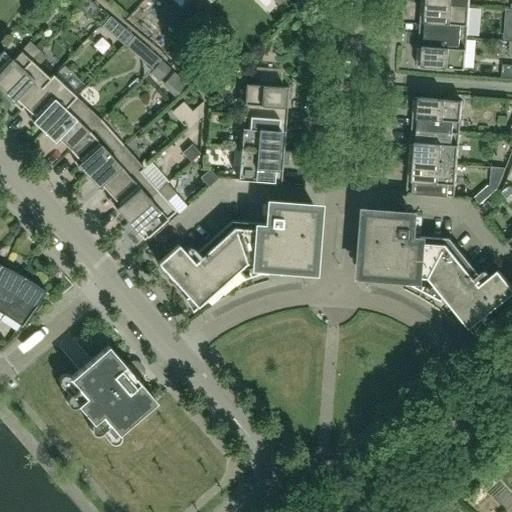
[(70,0),(79,8),(86,0),(70,0)]
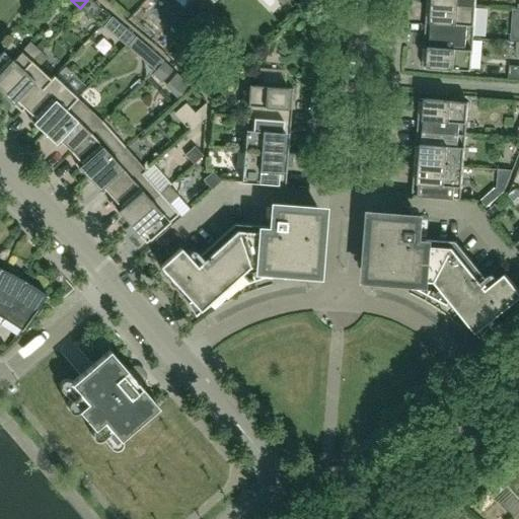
[(90,0),(87,0),(80,8),(92,19),(101,9),(90,0)]
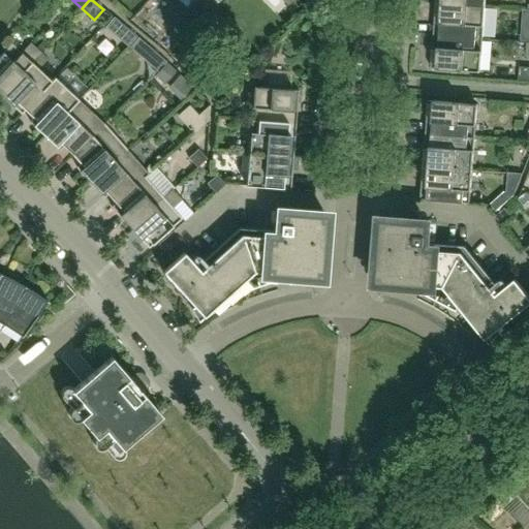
[(203,0),(189,14),(197,23),(219,0),(203,0)]
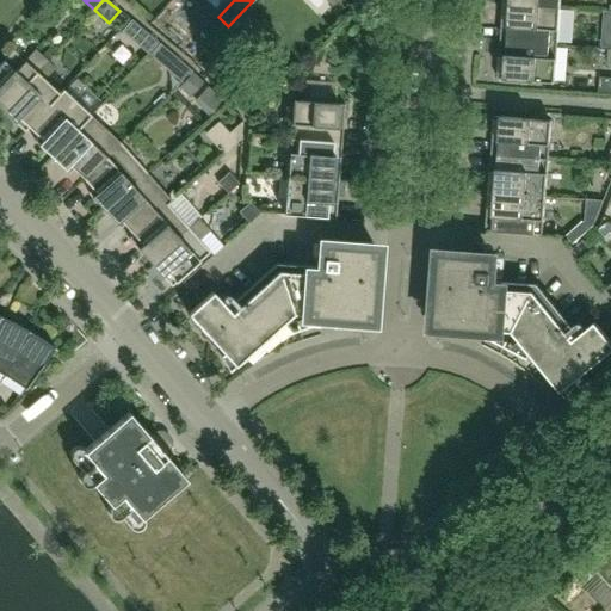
[(557,43),(561,4),(514,0),(504,0),(501,38),(557,43)]
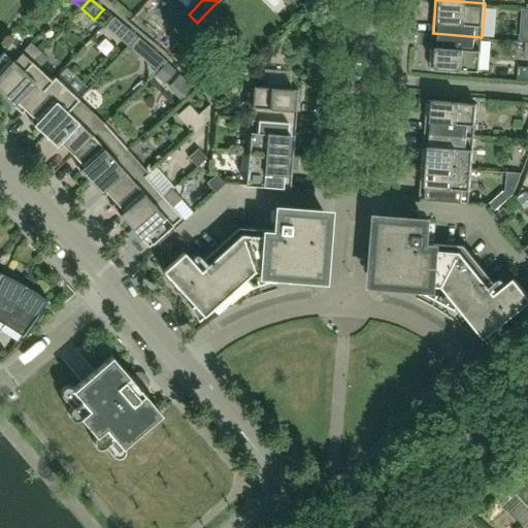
[(112,34),(122,24),(113,18),(104,28),(112,34)]
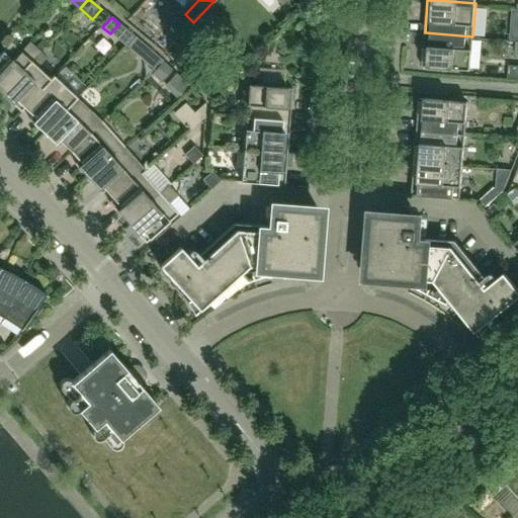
[(470,71),(472,36),(425,32),(422,67),(470,71)]
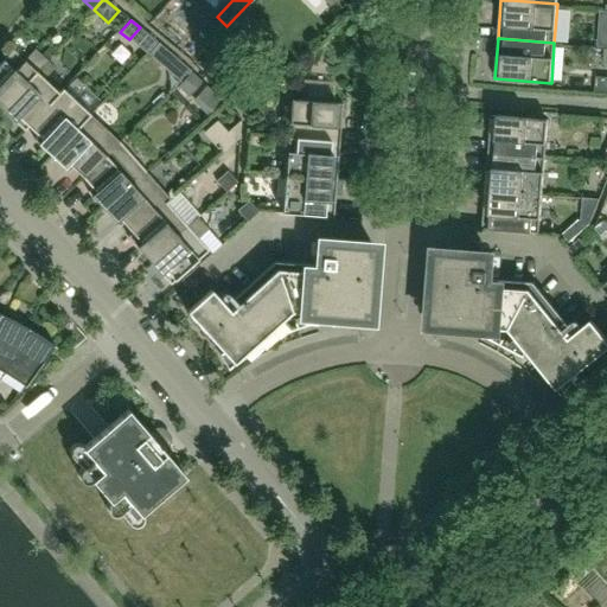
[(155,44),(146,56),(158,66),(168,55),(155,44)]
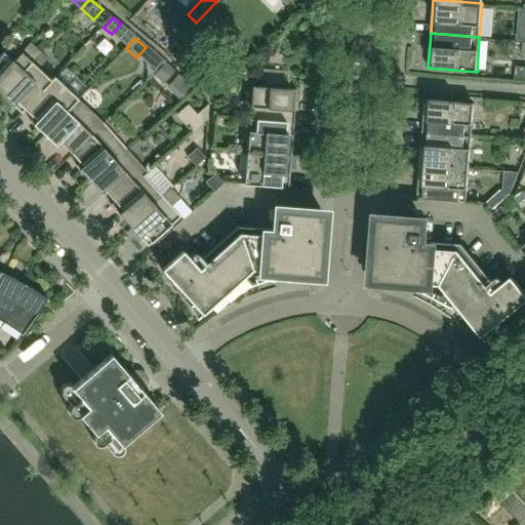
[(0,93),(3,96),(42,54),(31,43),(22,52),(11,43),(0,54),(0,93)]
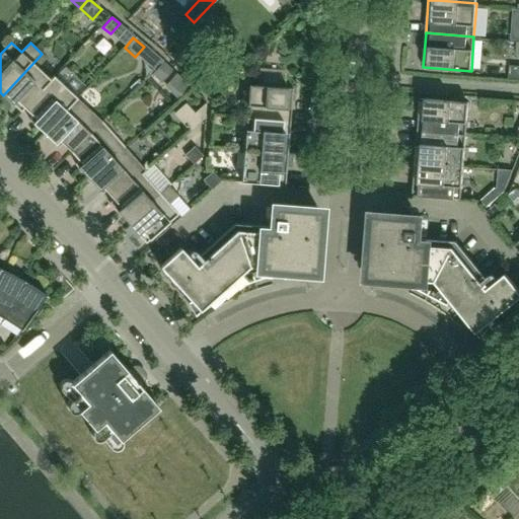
[(27,112),(58,80),(54,76),(50,79),(38,68),(47,58),(42,54),(3,95),(21,113),(24,108),(27,112)]
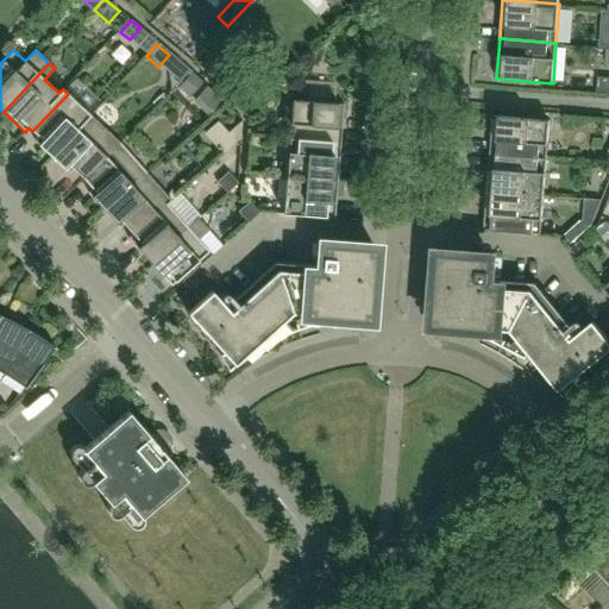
[(190,73),(177,87),(188,95),(201,82),(190,73)]
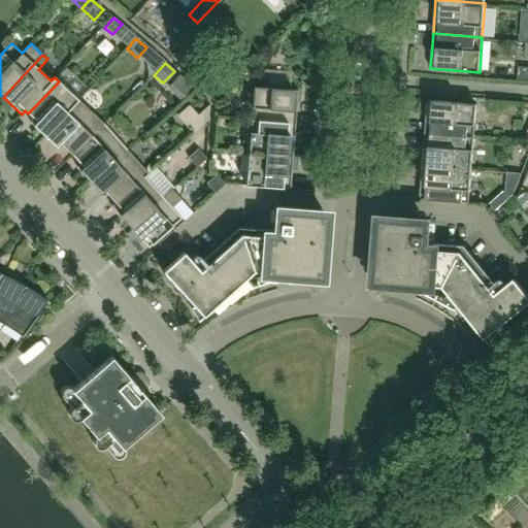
[(527,67),(517,67),(516,80),(527,80),(527,67)]
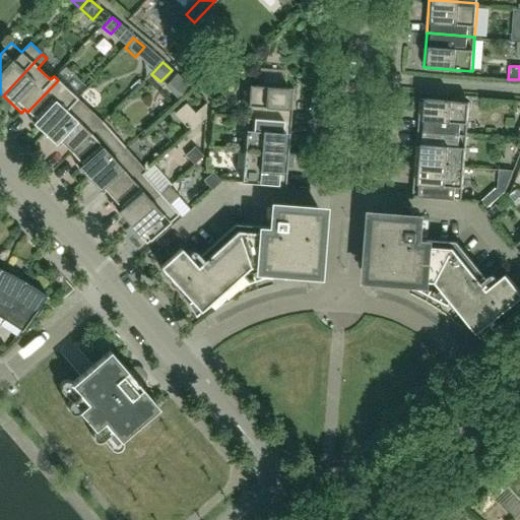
[(290,122),(294,88),(281,88),(282,74),(264,73),(263,86),(250,85),(247,118),(290,122)]
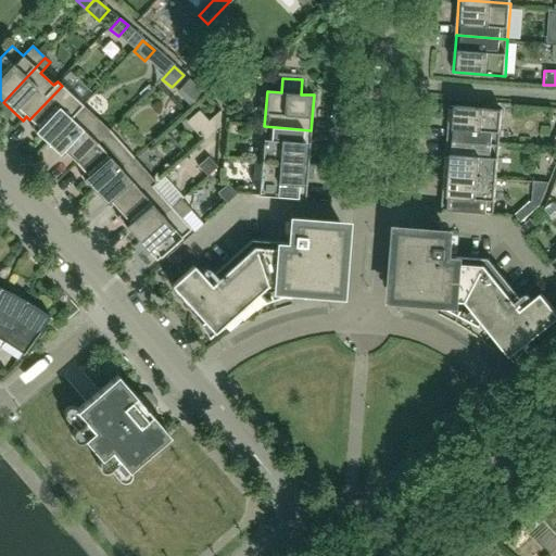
[(49,144),(85,106),(62,86),(29,119),(35,125),(32,128),(49,144)]
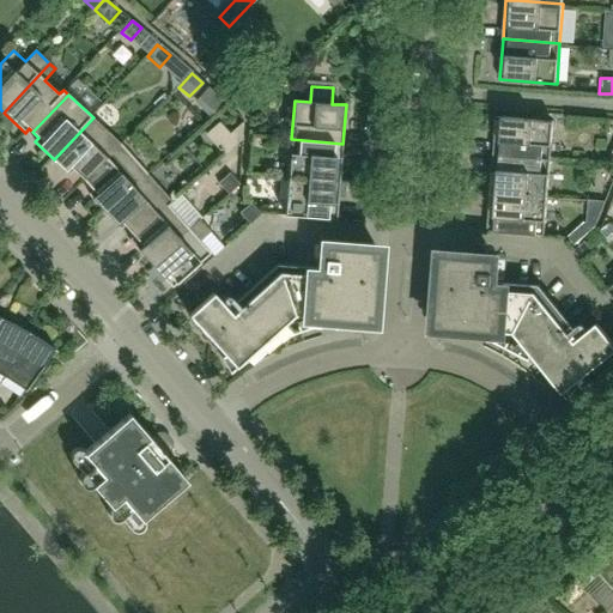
[(551,159),(553,121),(496,116),(493,156),(551,159)]
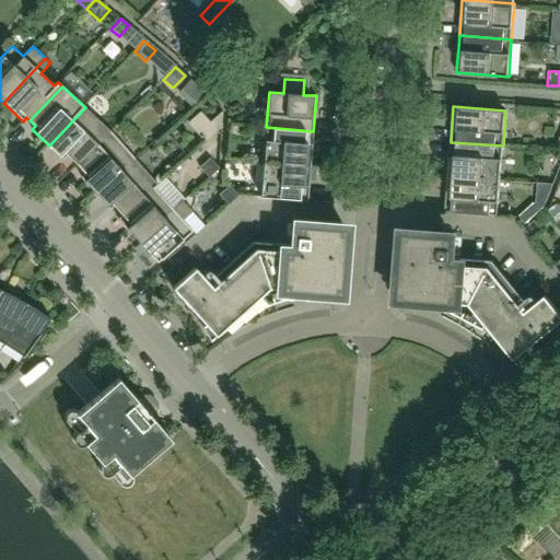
[(77,164),(108,129),(85,107),(49,146),(63,159),(67,155),(77,164)]
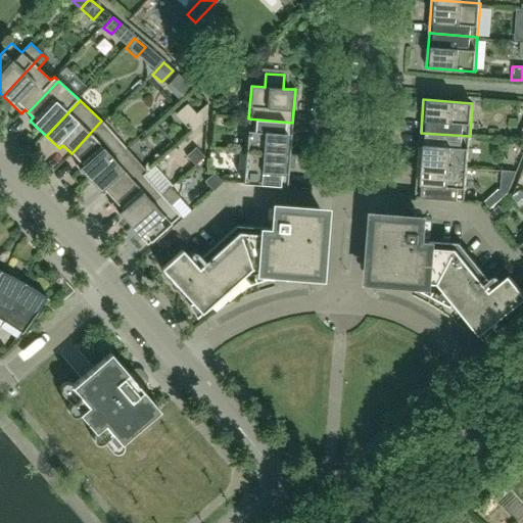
[(205,119),(206,102),(183,124),(190,132),(205,119)]
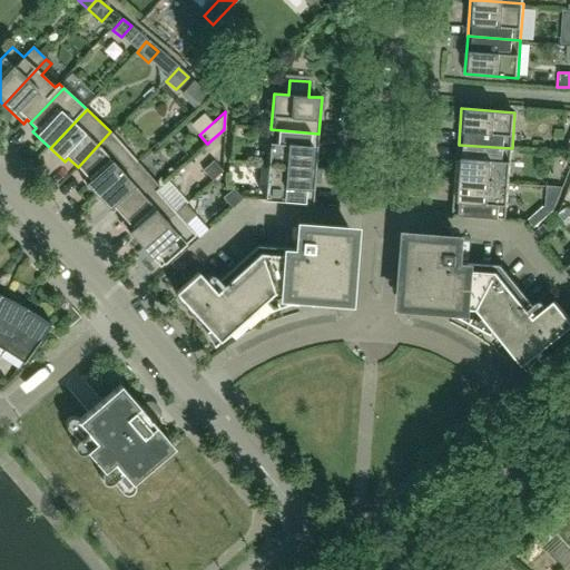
[(316,168),(318,134),(271,129),(268,165),(316,168)]
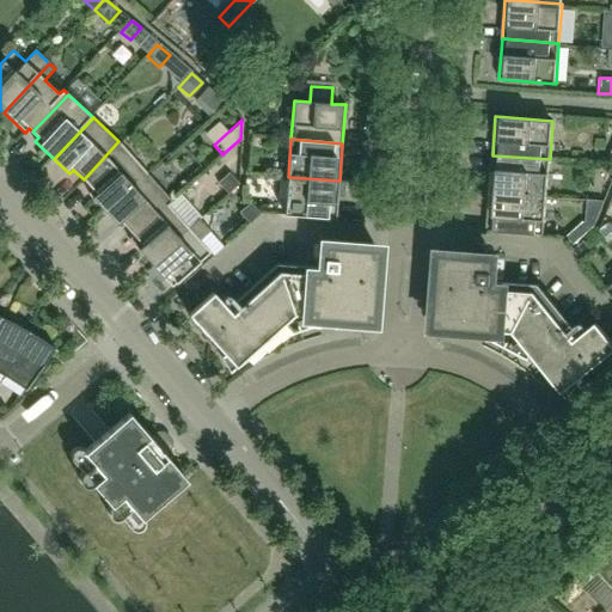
[(103,209),(145,171),(121,144),(118,141),(84,179),(93,190),(89,194),(103,209)]
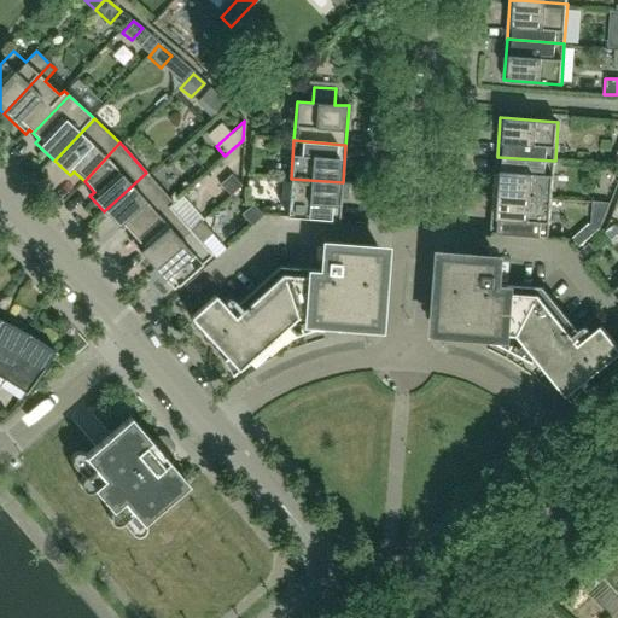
[(552,199),(555,161),(497,157),(494,194),(552,199)]
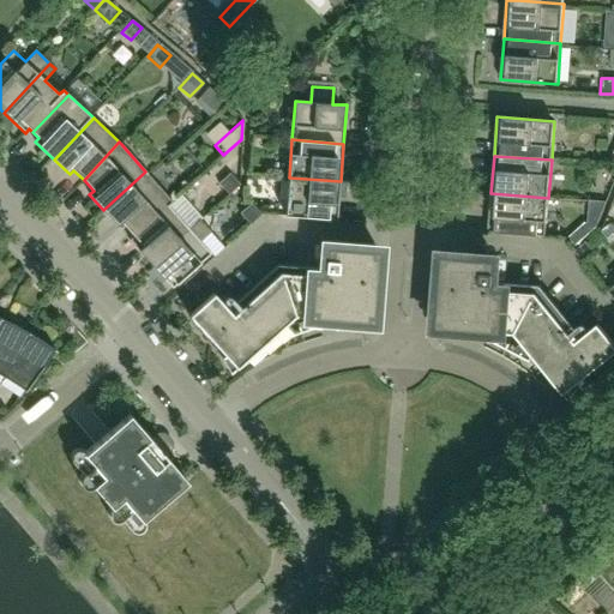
[(130,232),(169,197),(145,172),(103,210),(120,229),(125,226),(130,232)]
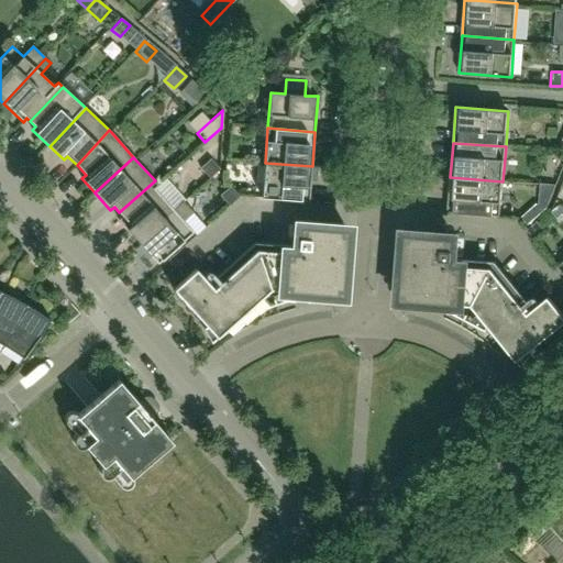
[(309,201),(312,166),(265,163),(262,198),(309,201)]
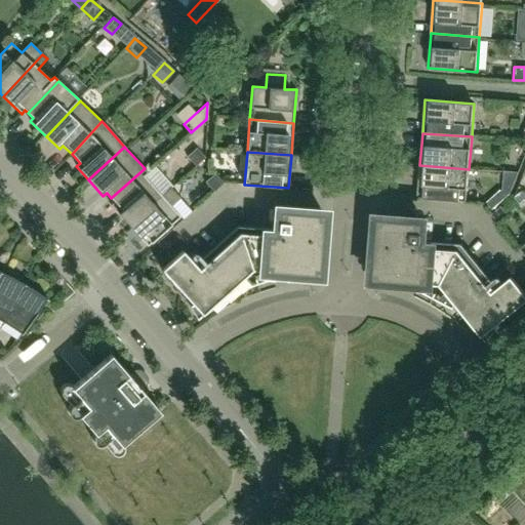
[(467,202),(469,169),(419,165),(417,198),(467,202)]
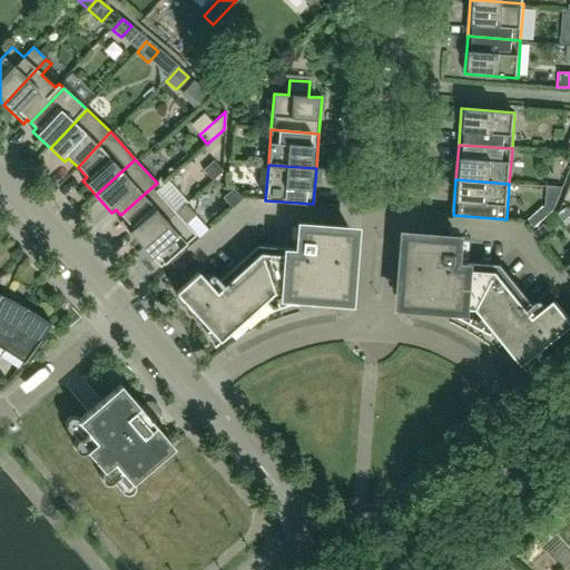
[(138,243),(174,210),(157,192),(161,188),(157,183),(120,215),(124,219),(120,223),(138,243)]
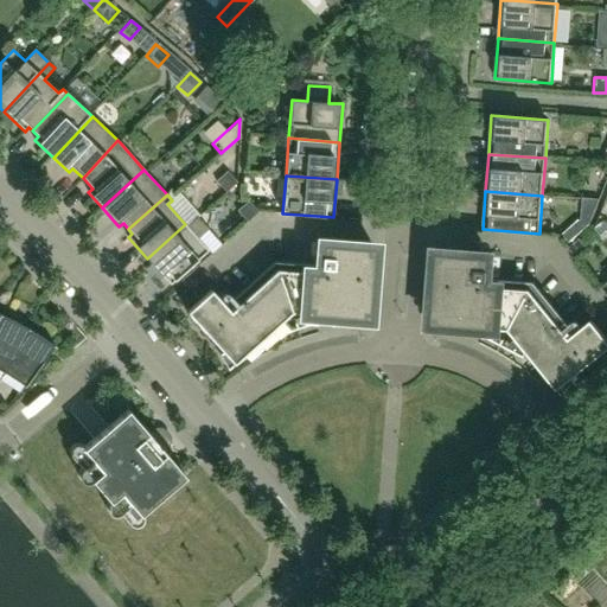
[(594,213),(600,199),(589,199),(588,199),(585,198),(583,213),(594,213)]
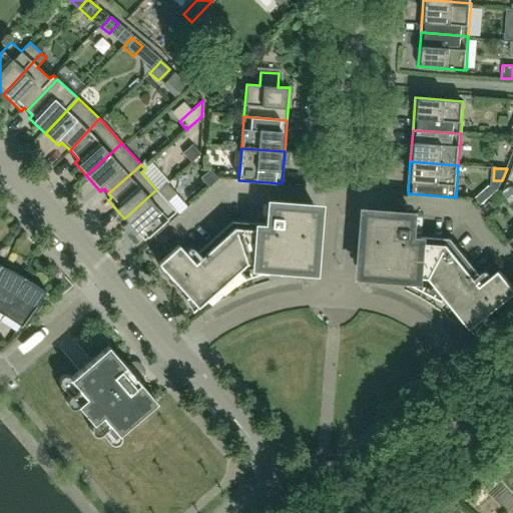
[(209,188),(218,179),(210,170),(200,178),(209,188)]
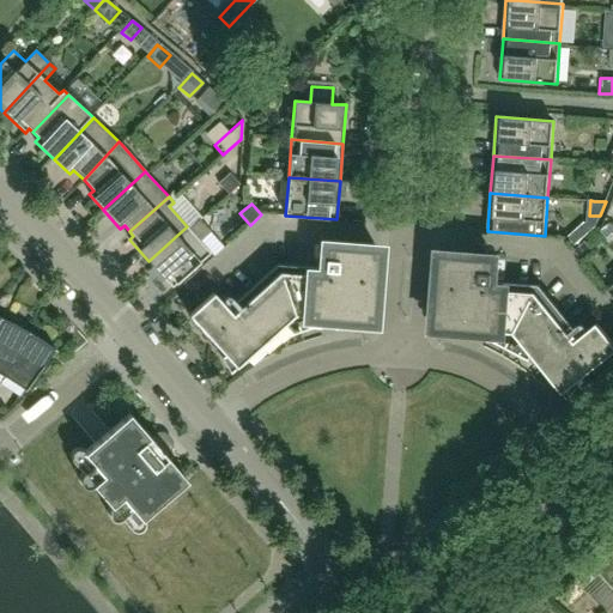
[(173,287),(211,253),(200,241),(211,231),(200,219),(189,229),(187,226),(149,261),(173,287)]
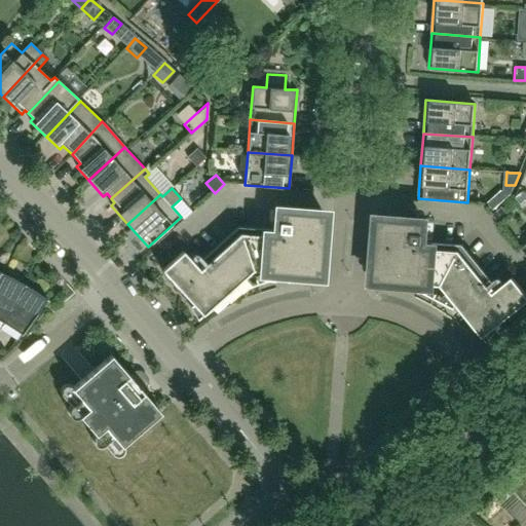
[(525,207),(525,193),(524,191),(515,199),(523,210),(525,207)]
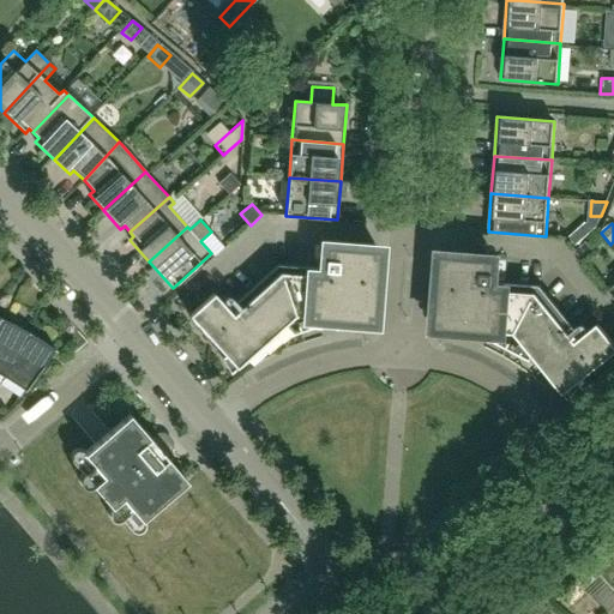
[(583,260),(594,251),(587,242),(575,252),(583,260)]
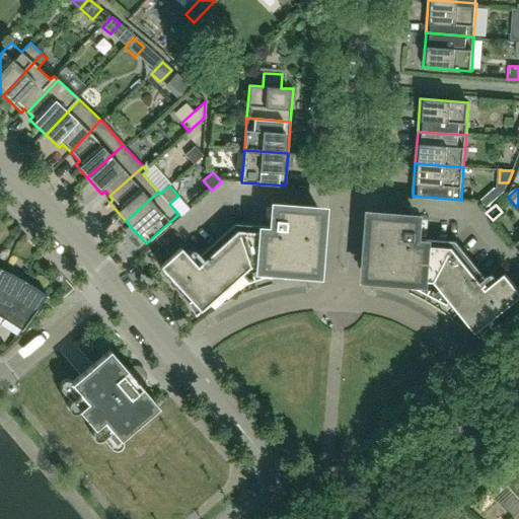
[(315,273),(319,212),(276,208),(274,233),(236,230),(197,266),(180,248),(170,257),(159,267),(200,311),(249,267),(315,273)]
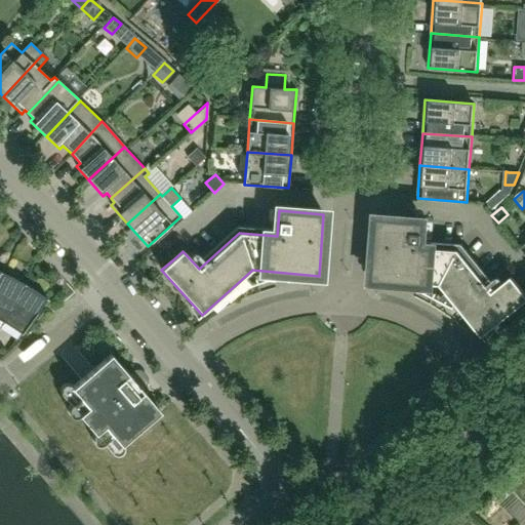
[(493,292),(458,250),(421,247),(423,223),(378,218),(373,280),(441,285),(483,337),(524,303),(524,292),(512,277),(493,292)]
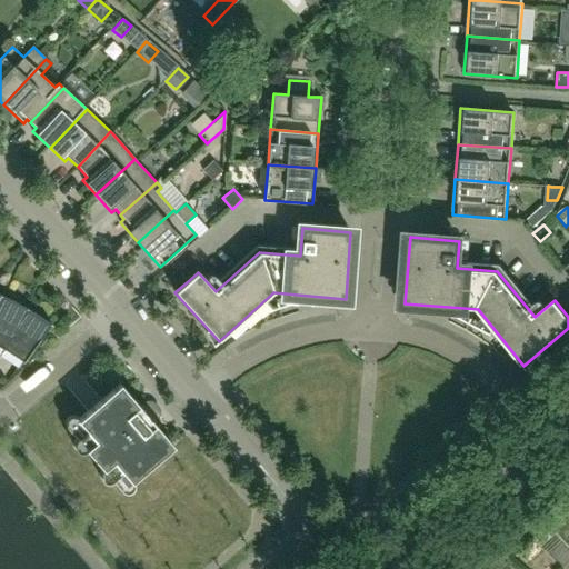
[(0,346),(3,348),(27,308),(1,295),(0,297),(0,346)]
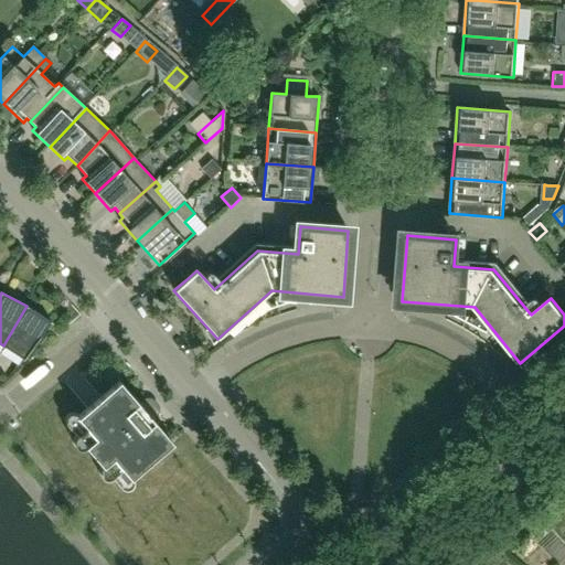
[(23,359),(50,323),(51,321),(27,306),(3,345),(23,359)]
